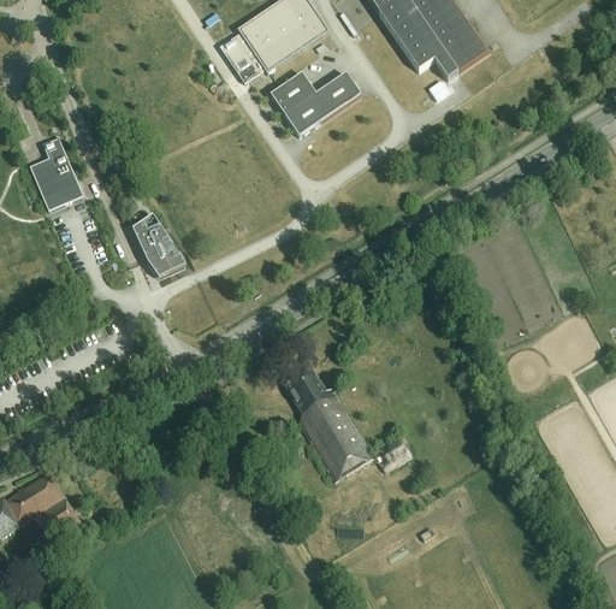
[(246,80),(265,66),(267,70),(329,29),(308,0),(278,0),(238,28),(241,31),(230,39),(221,45),(246,80)]
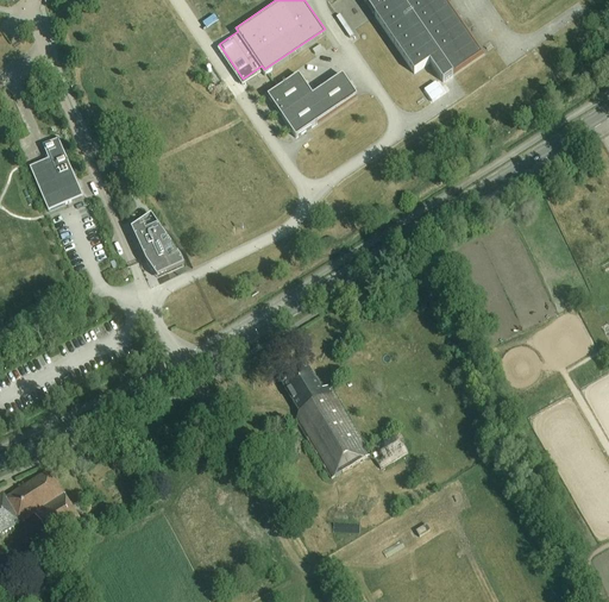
[(366,0),(414,69),(428,60),(440,77),(485,48),(452,0),(366,0)]
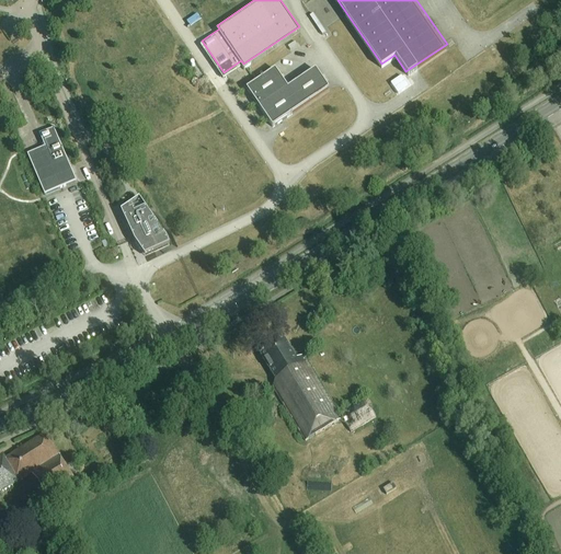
[(315,65),(286,83),(273,65),(248,82),(273,120),(328,83),(315,65)]
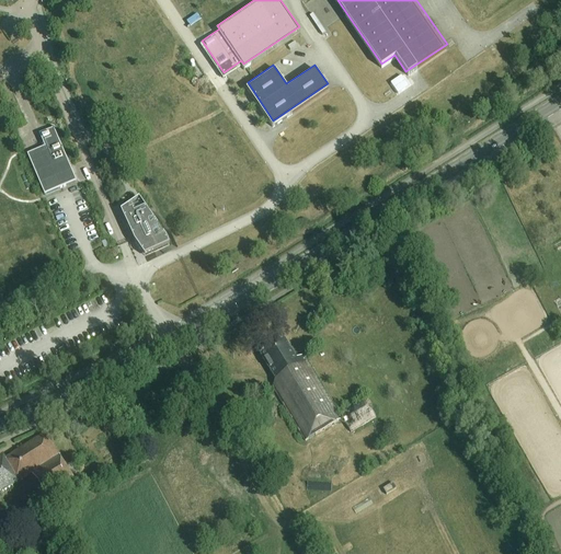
[(55,125),(39,131),(45,143),(29,150),(45,188),(76,175),(55,125)]
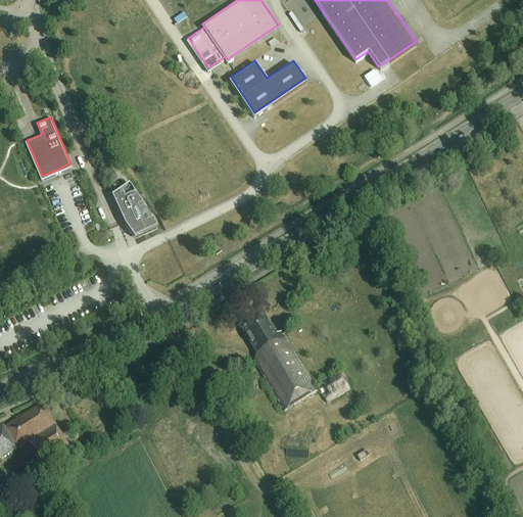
[(146,204),(130,181),(112,192),(125,219),(125,221),(135,234),(158,224),(155,217),(146,204)]
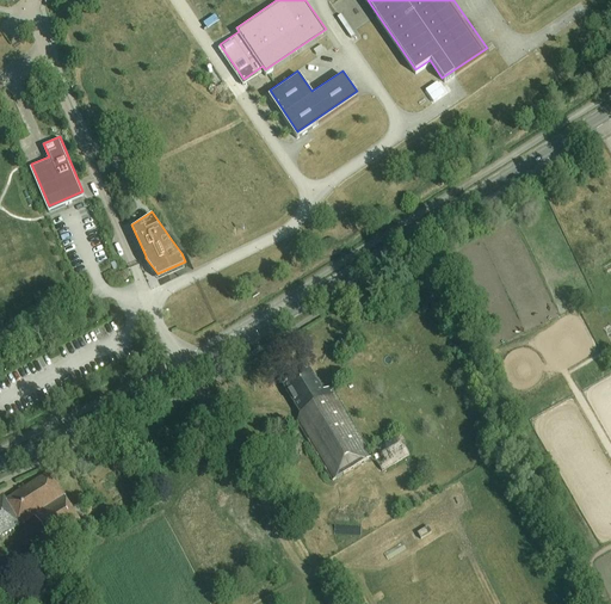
[(251,337),(267,328),(265,324),(248,332),(251,337)]
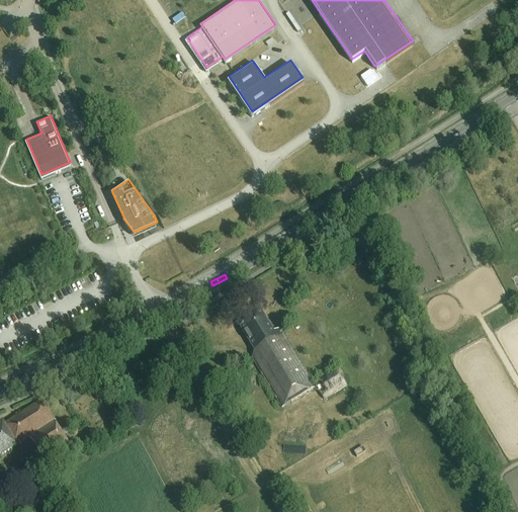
[(273,328),(262,310),(241,323),(255,347),(252,352),(282,403),(317,381),(325,395),(347,381),(336,364),(313,378),(279,324),(273,328)]
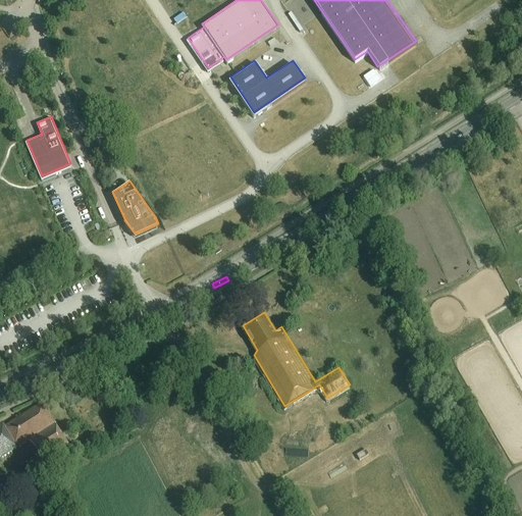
[(2,419),(0,420),(0,455),(29,436),(45,462),(71,446),(55,420),(56,420),(42,399),(4,422),(2,419)]
